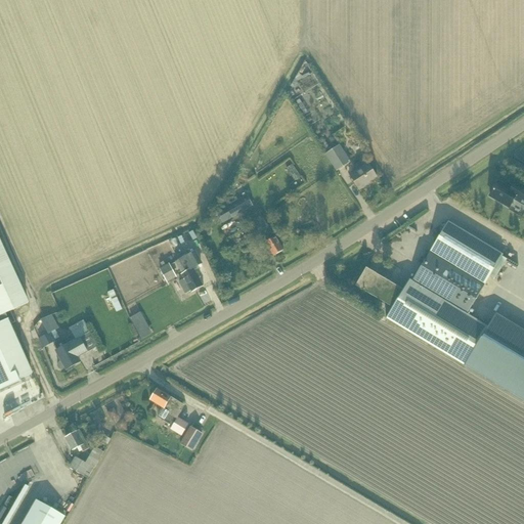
[(337,172),(351,163),(340,145),(325,155),(337,172)]
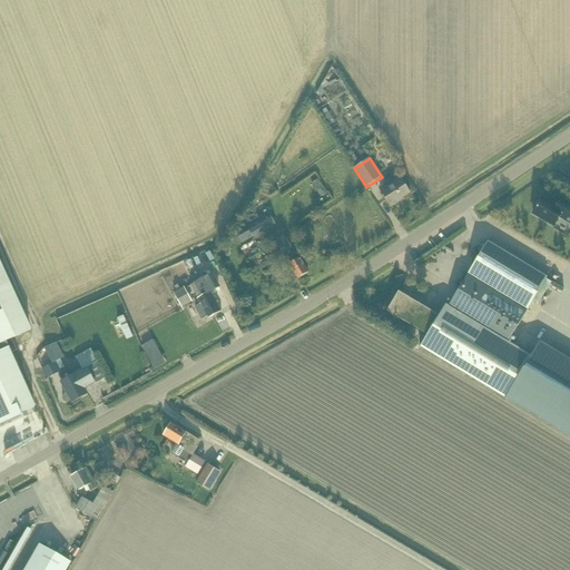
[(401,177),(380,190),(391,207),(399,203),(397,202),(411,193),(401,177)]
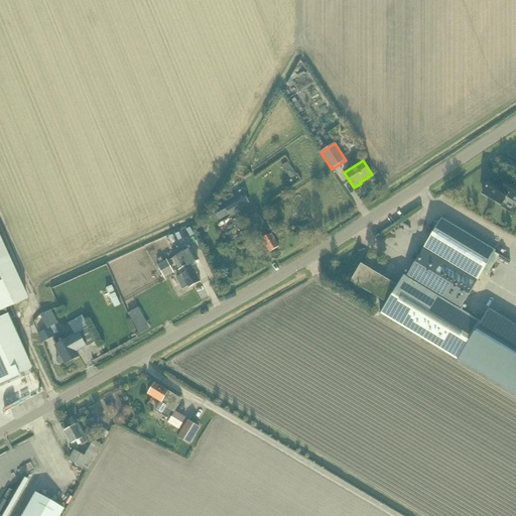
[(515,184),(508,180),(504,187),(491,180),(483,194),(502,205),(507,197),(515,202),(515,184)]
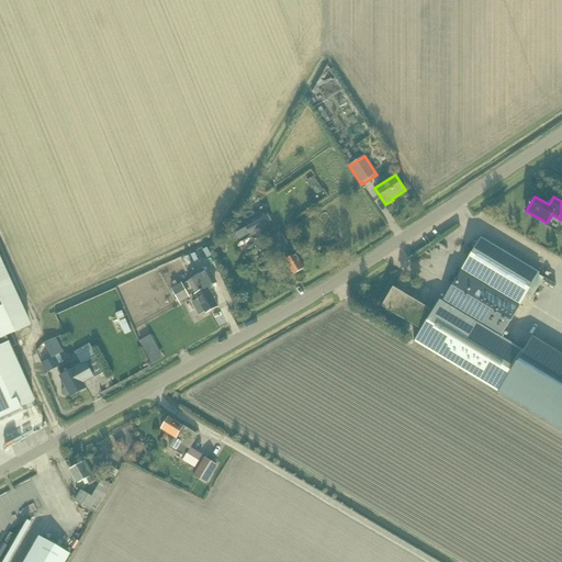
[(240,239),(272,221),(265,210),(233,228),(240,239)]
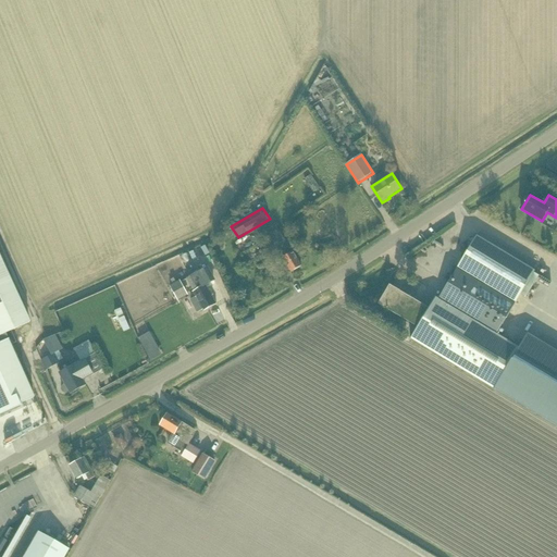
[(301,267),(296,257),(275,223),(268,229),(283,254),(280,256),(285,263),(291,273),(301,267)]
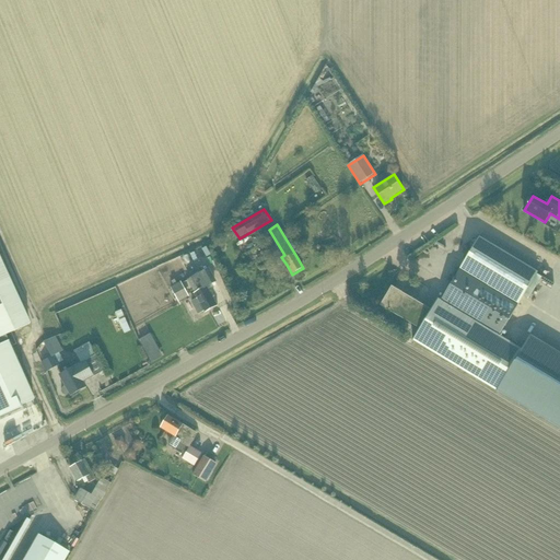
[(450,234),(453,238),(467,231),(465,225),(450,234)]
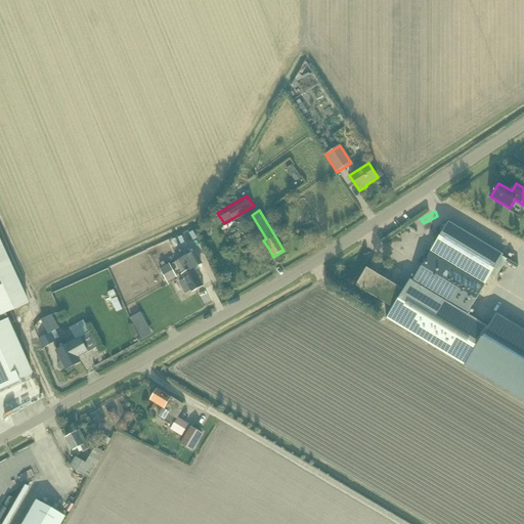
[(508,259),(504,257),(504,256),(449,223),(407,290),(403,288),(402,291),(366,269),(357,287),(393,307),(387,319),(467,367),(491,328),(468,315),(491,276),(495,279),(508,259)]
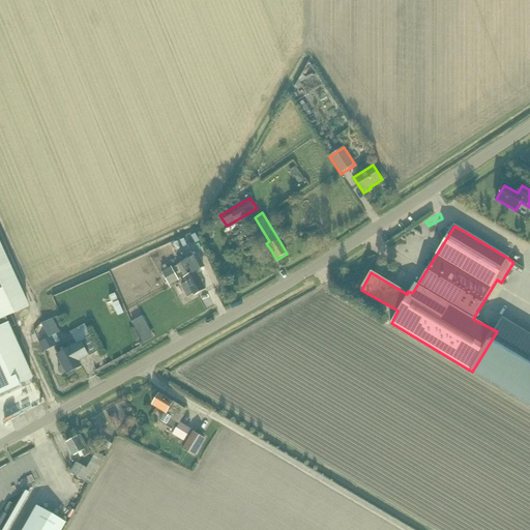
[(247,245),(241,235),(229,242),(235,253),(247,245)]
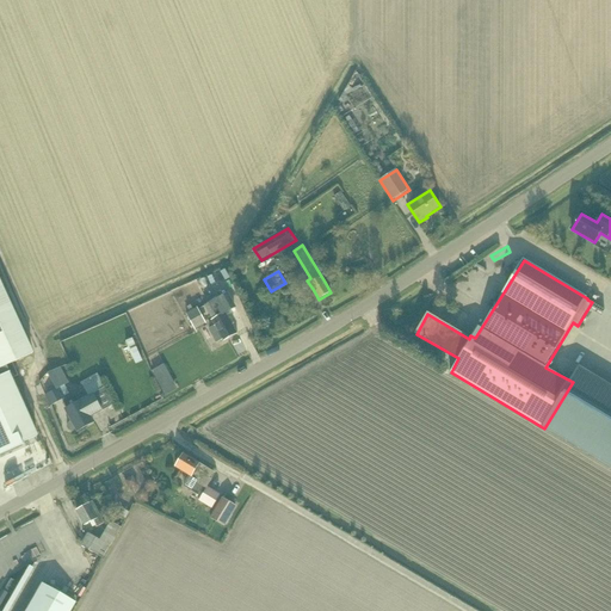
[(0,455),(37,438),(11,378),(17,375),(12,363),(32,353),(0,282),(0,455)]
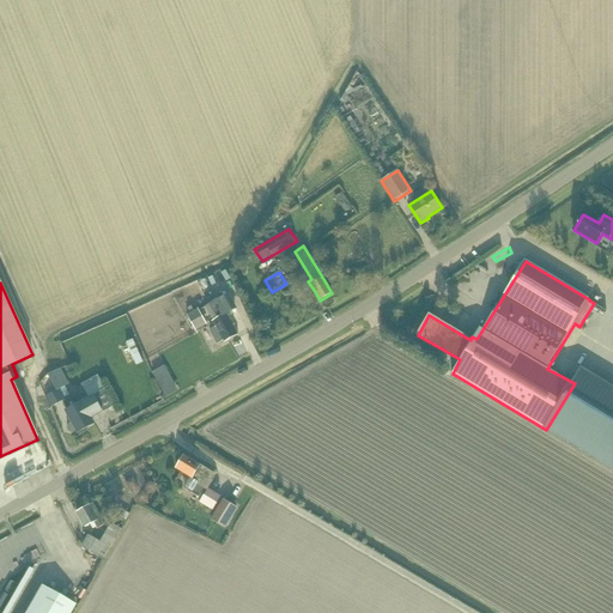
[(230,320),(228,315),(236,310),(229,295),(207,307),(214,320),(212,322),(216,327),(210,331),(218,345),(223,341),(224,343),(238,334),(234,326),(236,325),(232,319),(230,320)]
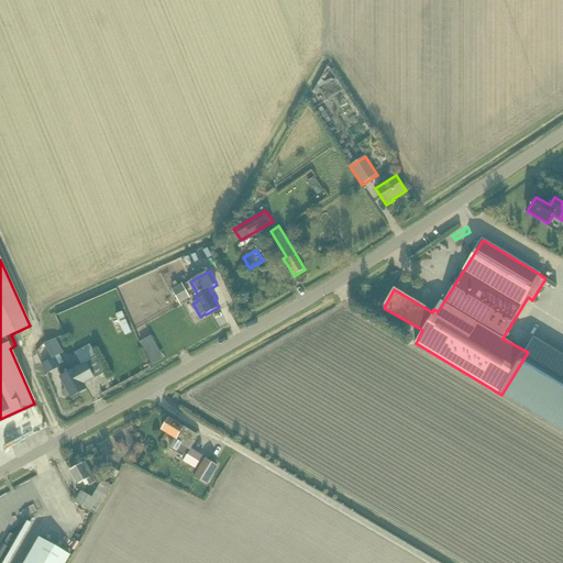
[(172,289),(180,305),(191,299),(183,284),(172,289)]
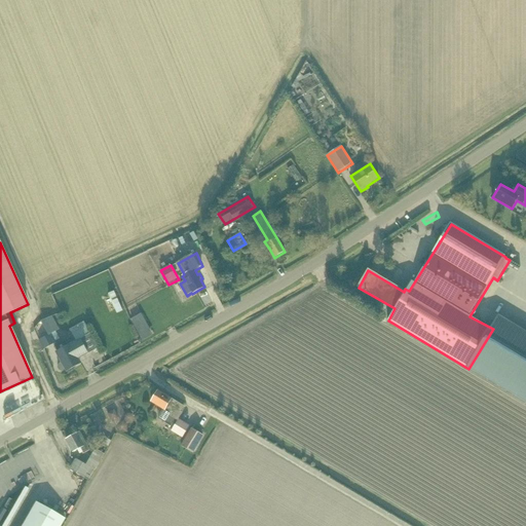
[(114,291),(109,294),(117,313),(123,310),(114,291)]
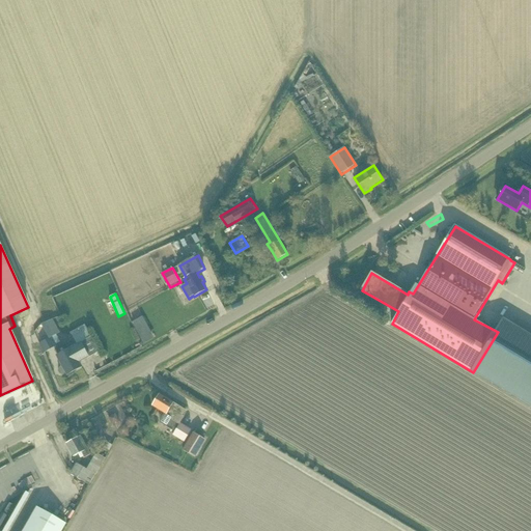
[(501,324),(509,329),(514,318),(506,313),(501,324)]
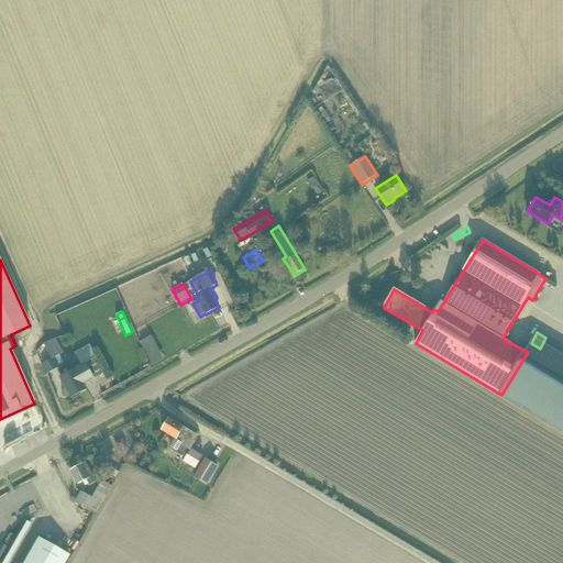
[(151,335),(141,341),(146,352),(157,346),(151,335)]
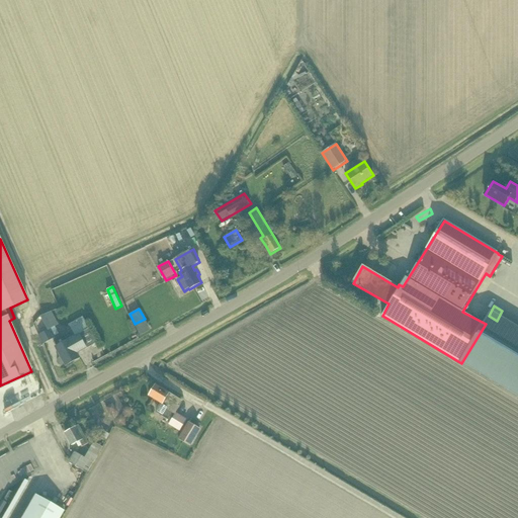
[(87,348),(80,335),(90,329),(86,322),(72,330),(75,336),(67,340),(64,334),(54,340),(57,346),(56,347),(61,356),(60,357),(58,360),(58,362),(59,364),(62,365),(64,365),(66,364),(79,357),(77,353),(87,348)]
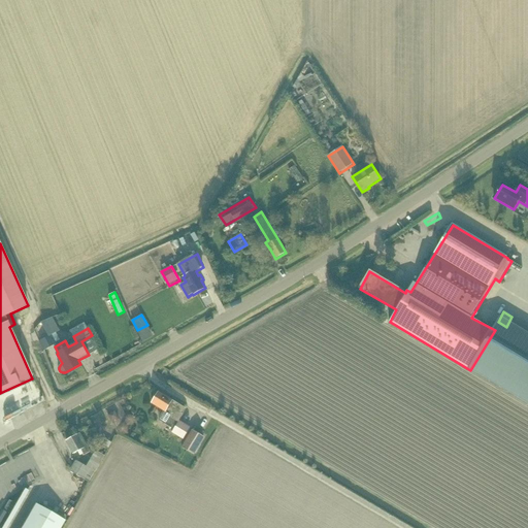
[(527,404),(527,347),(496,328),(470,370),(527,404)]
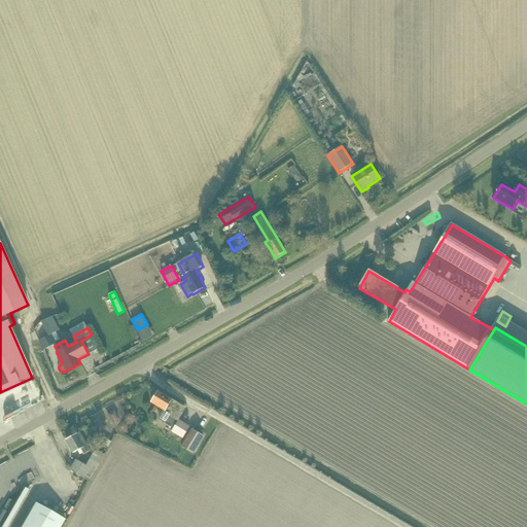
[(53,334),(40,341),(45,350),(58,343),(57,342),(61,340),(56,331),(53,334)]
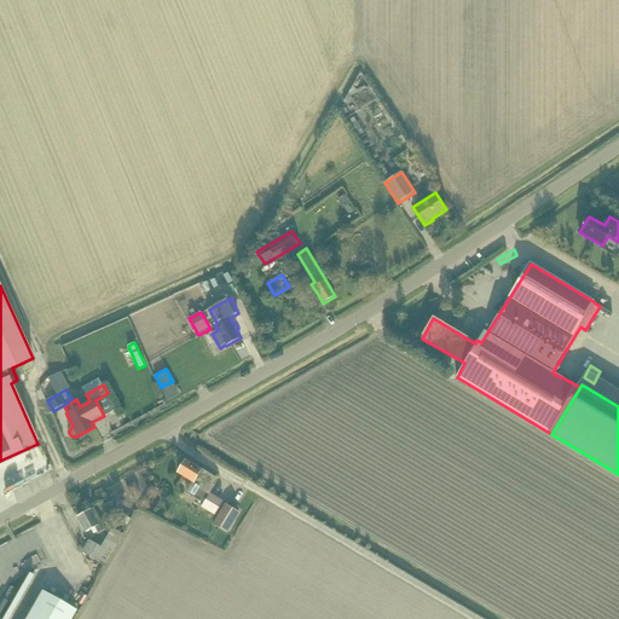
[(214,485),(217,479),(186,460),(179,473),(192,482),(186,492),(206,504),(203,508),(217,516),(225,503),(210,495),(215,486),(214,485)]
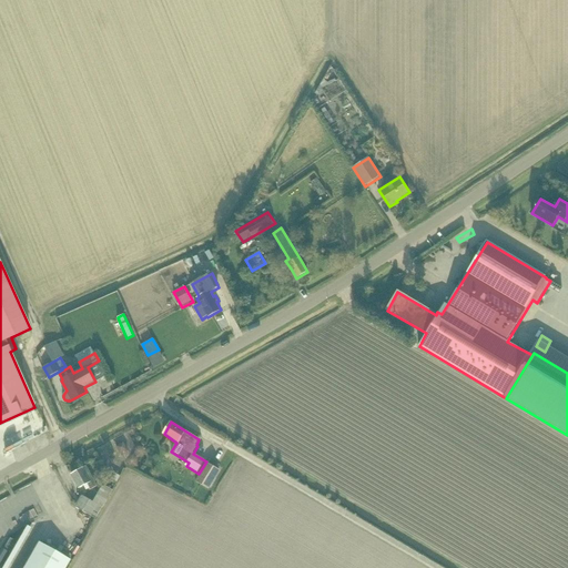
[(221,470),(214,466),(208,463),(196,482),(210,489),(221,470)]
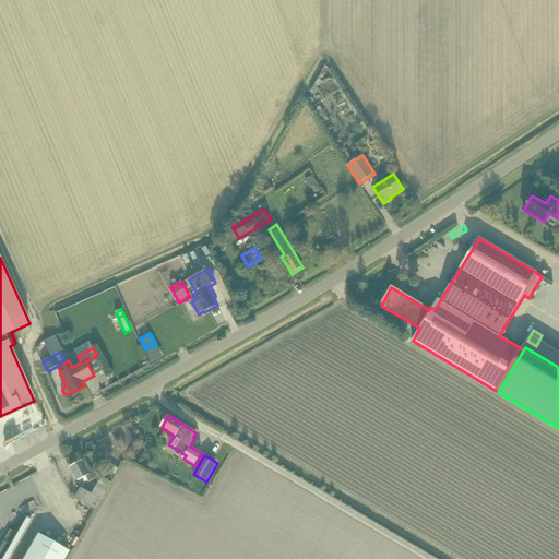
[(96,478),(85,459),(70,467),(78,480),(86,476),(90,483),(96,478)]
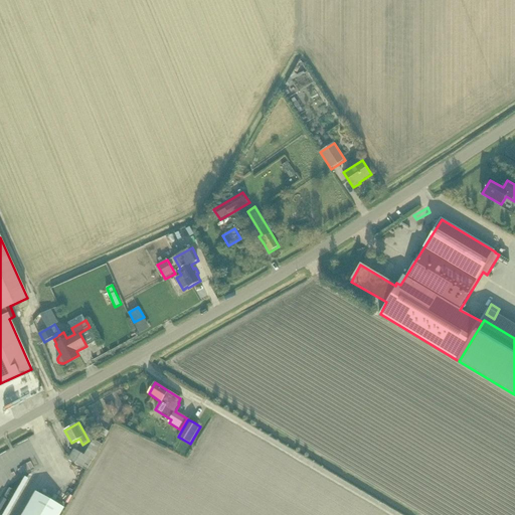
[(94,440),(84,456),(75,450),(68,460),(88,471),(93,461),(94,461),(104,445),(94,440)]
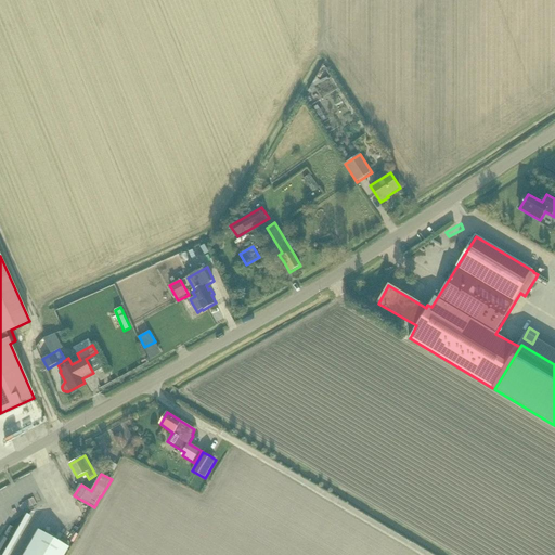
[(25,503),(27,508),(34,505),(35,508),(51,501),(48,493),(25,503)]
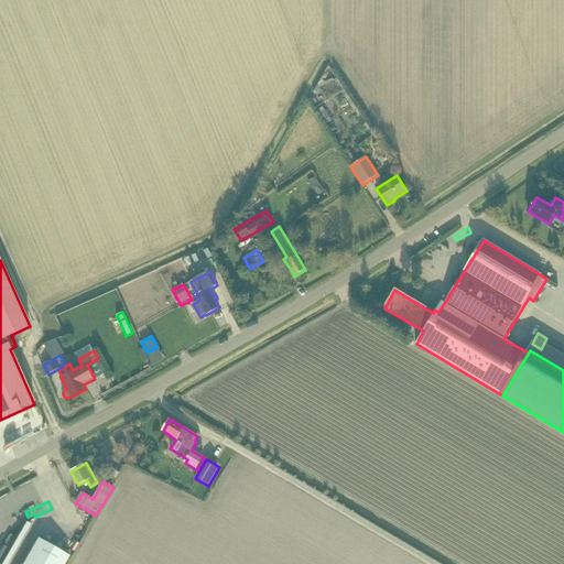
[(35,521),(12,563),(19,563),(41,523),(35,521)]
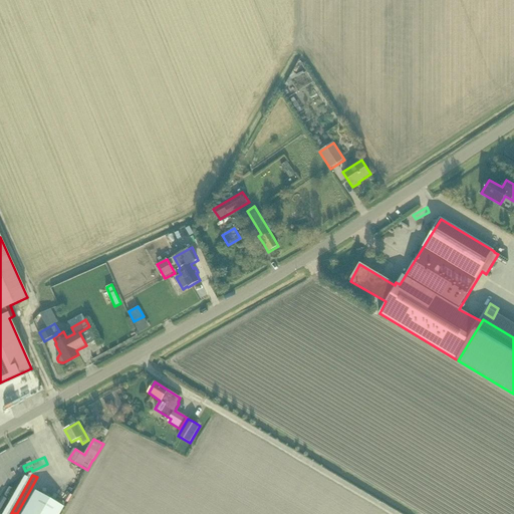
[(34,491),(20,513),(59,513),(63,507),(34,491)]
